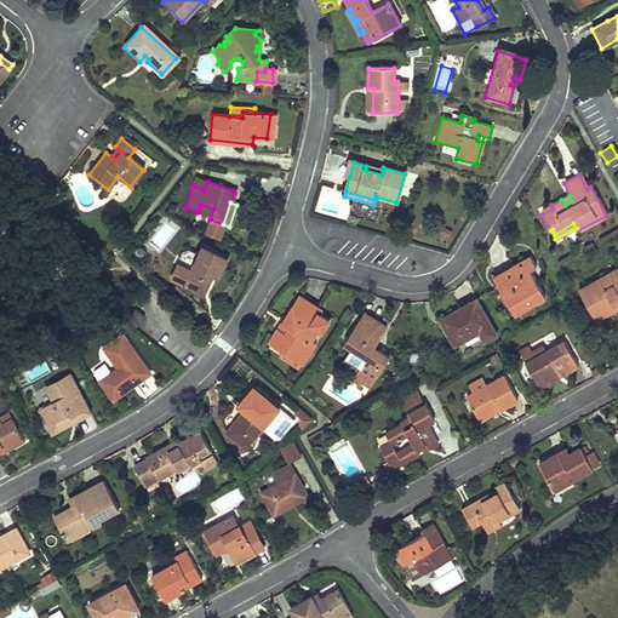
[(201,246),(183,285),(202,293),(211,274),(217,278),(227,258),(201,246)]
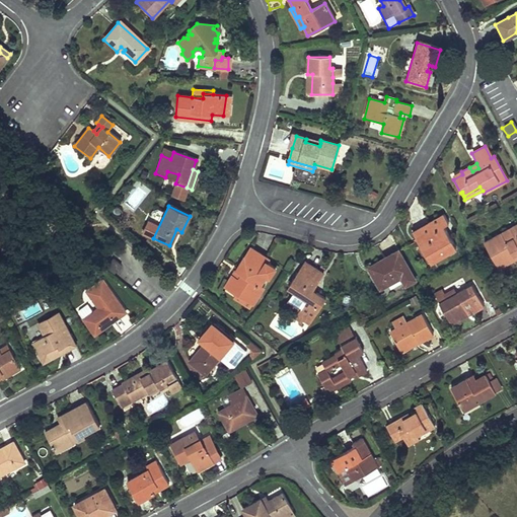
[(442,215),(427,224),(429,229),(415,237),(424,254),(428,253),(432,262),(454,248),(442,227),(447,224),(442,215)]
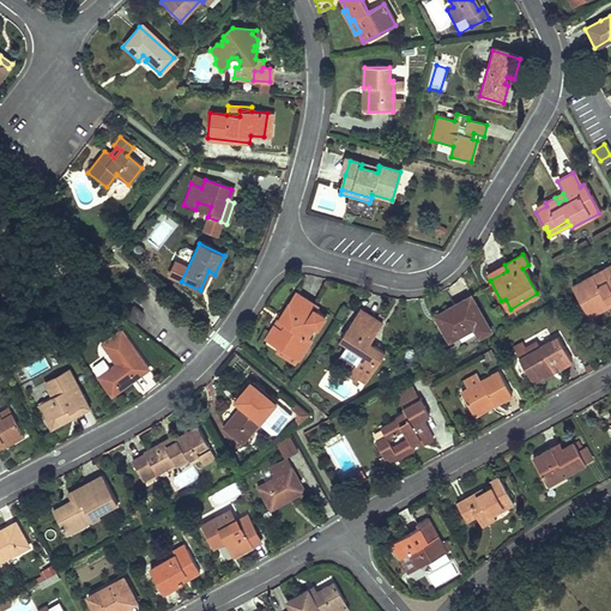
[(590,276),(569,288),(585,314),(610,297),(610,262),(602,268),(609,280),(597,288),(590,276)]
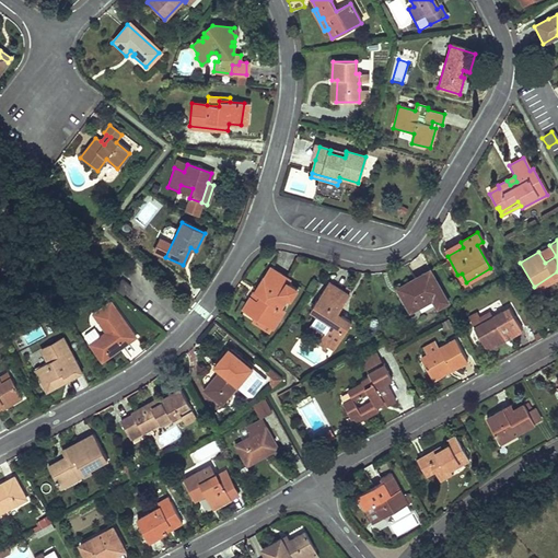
[(461,242),(444,251),(448,256),(463,247),(461,242)]
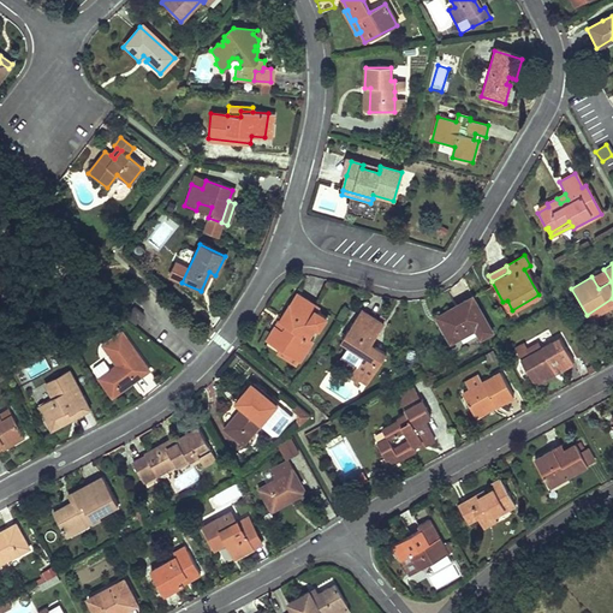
[(603,269),(591,277),(599,289),(611,281),(603,269)]
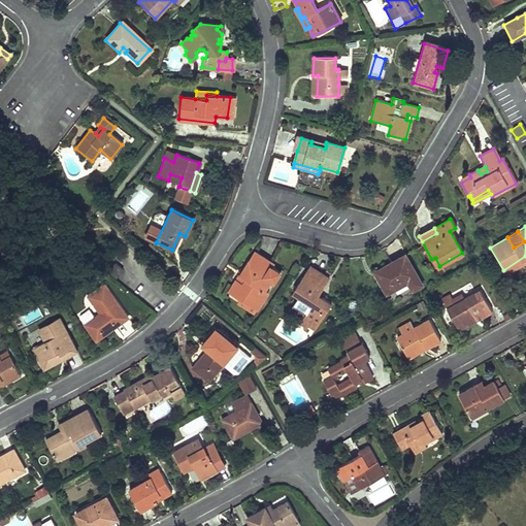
[(236,281),(230,289),(241,296),(239,299),(257,309),(267,293),(264,291),(270,281),(273,283),(278,273),(270,268),(272,265),(254,253),(247,265),(249,267),(242,276),(245,278),(242,285),(236,281)]
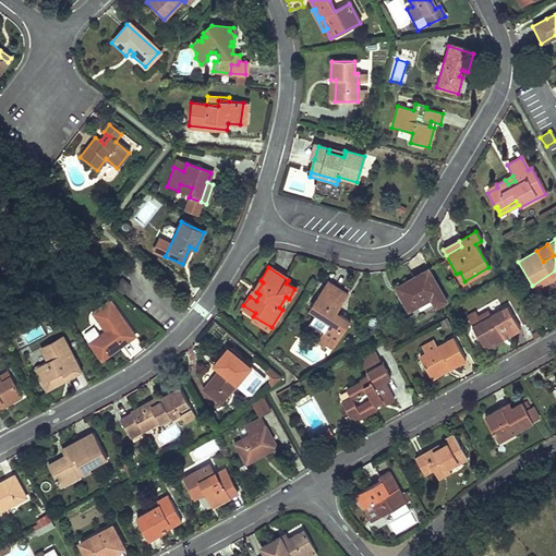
[(426,269),(411,278),(413,282),(397,291),(408,311),(430,299),(434,307),(444,301),(426,269)]
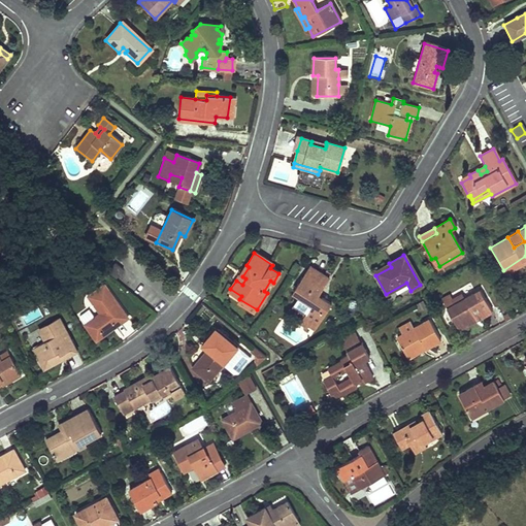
[(525,256),(503,270),(506,274),(525,262),(525,256)]
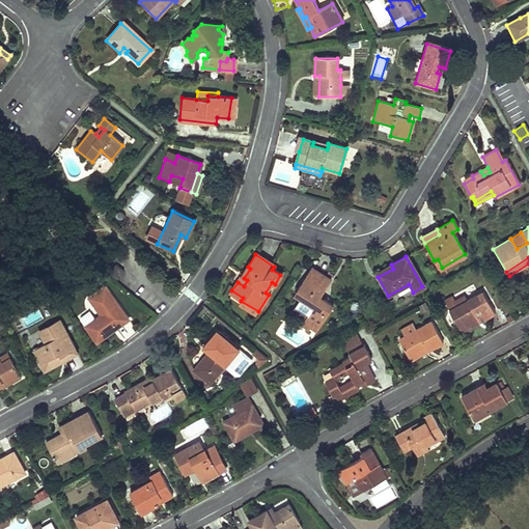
[(391,265),(376,274),(378,277),(393,269),(391,265)]
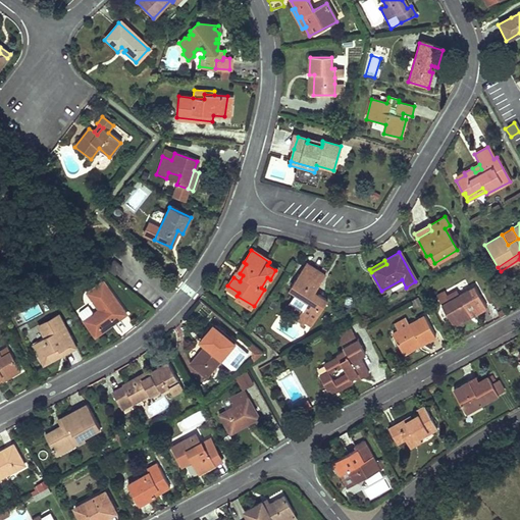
[(112,262),(107,269),(114,275),(120,268),(112,262)]
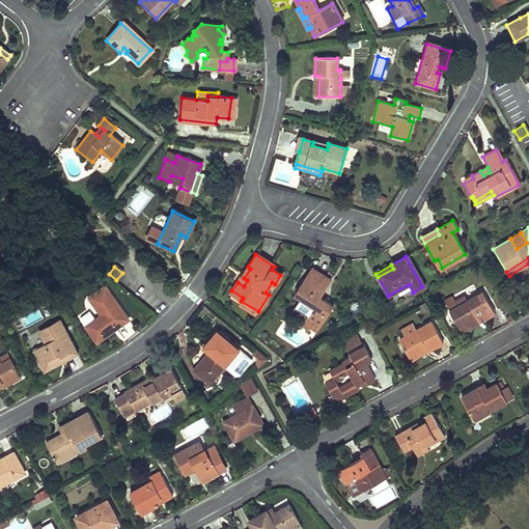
[(250,269),(248,267),(238,282),(244,286),(247,280),(244,278),(250,269)]
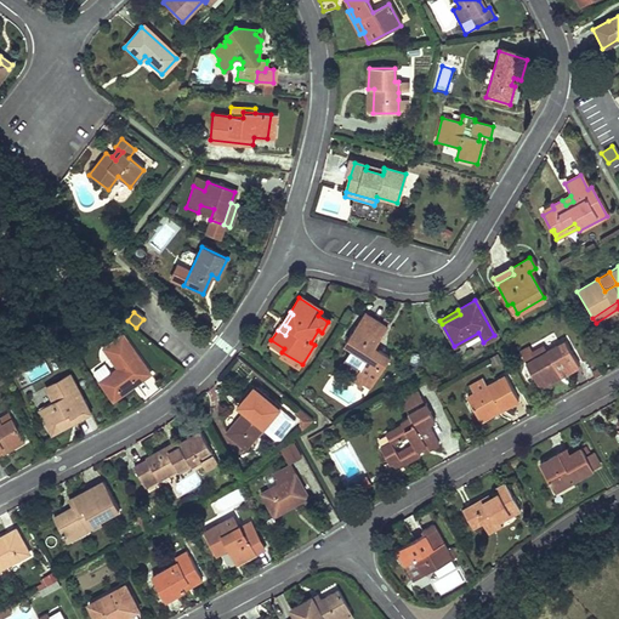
[(363,314),(344,344),(352,348),(346,357),(361,367),(358,372),(356,373),(373,384),(390,358),(379,351),(376,356),(370,352),(374,348),(386,329),(363,314)]
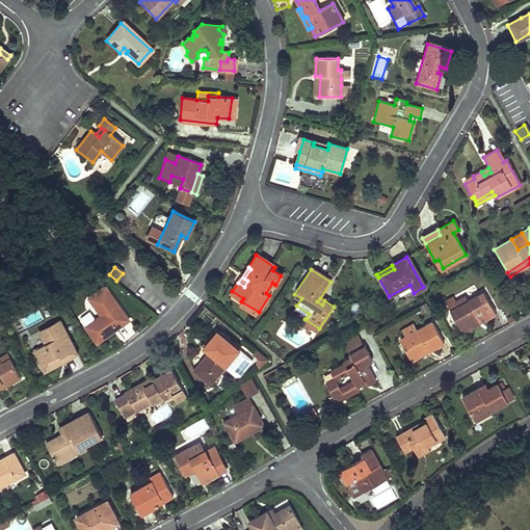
[(104,288),(88,299),(100,316),(84,327),(96,343),(127,321),(104,288)]
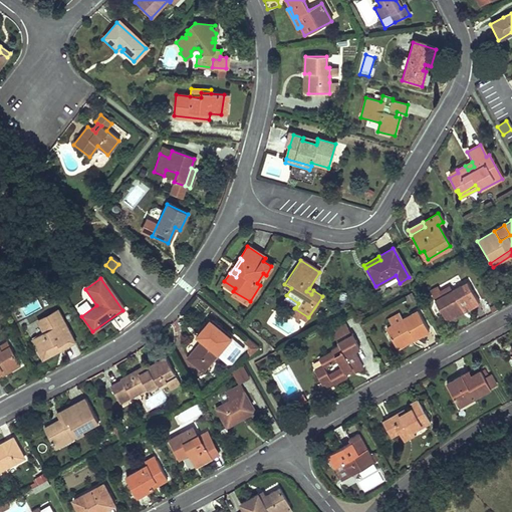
[(224,281),(222,284),(233,291),(235,288),(224,281)]
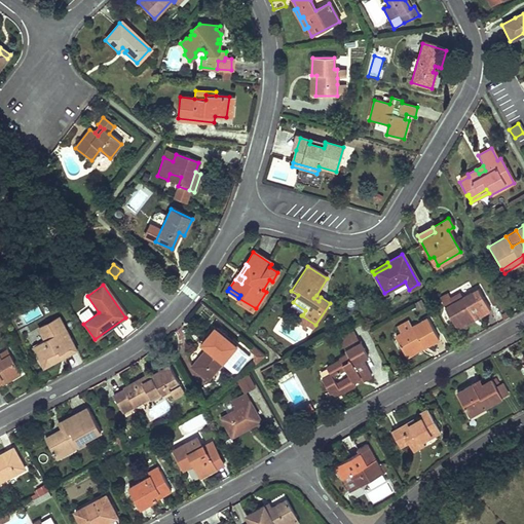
[(449,304),(444,307),(453,324),(470,314),(472,319),(488,309),(477,289),(461,298),(449,304)]
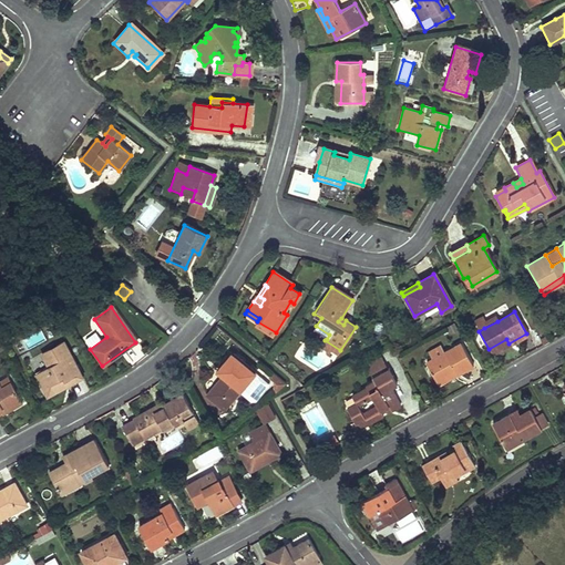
[(494,316),(482,322),(484,328),(497,321),(494,316)]
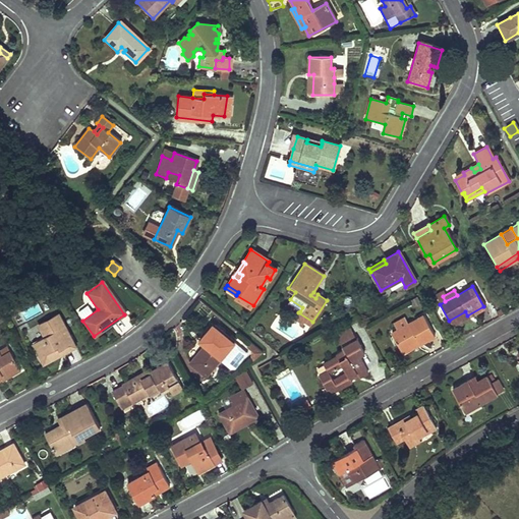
[(290,299),(288,303),(300,311),(302,307),(290,299)]
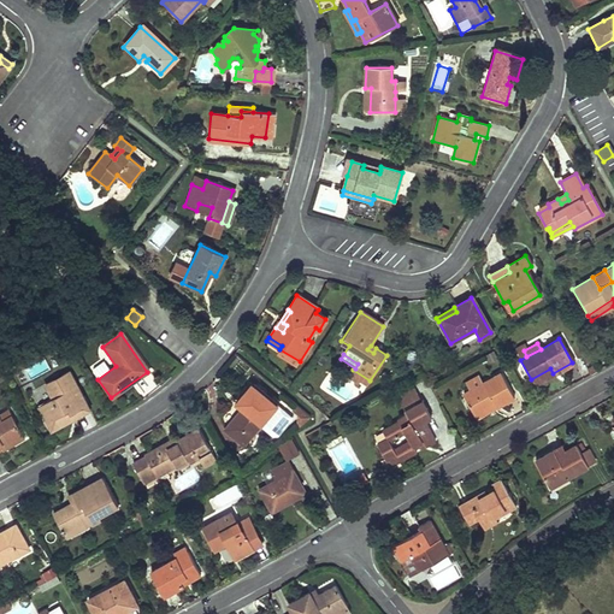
[(550,369),(531,379),(533,384),(553,373),(550,369)]
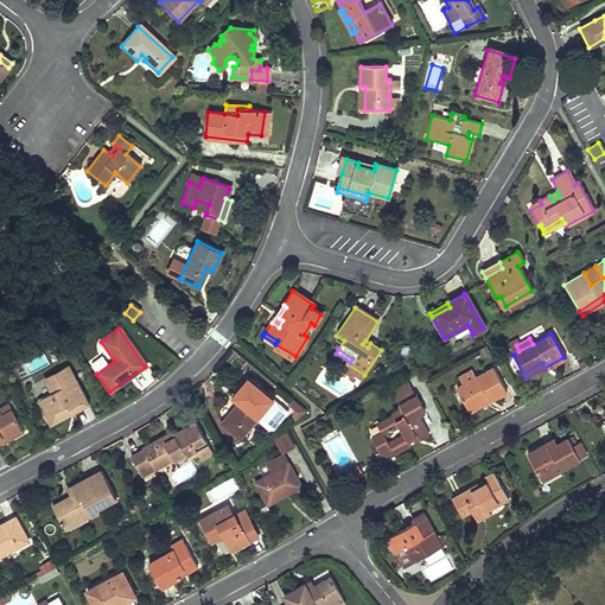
[(348,364),(345,370),(352,375),(354,374),(362,379),(364,375),(348,364)]
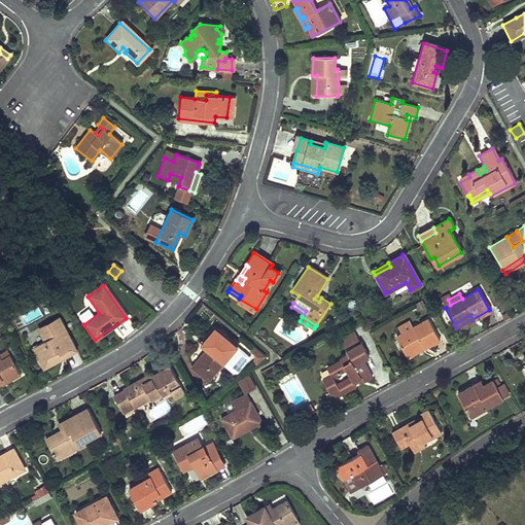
[(58,318),(37,329),(43,341),(32,347),(39,360),(45,357),(49,364),(62,358),(59,353),(72,347),(58,318)]
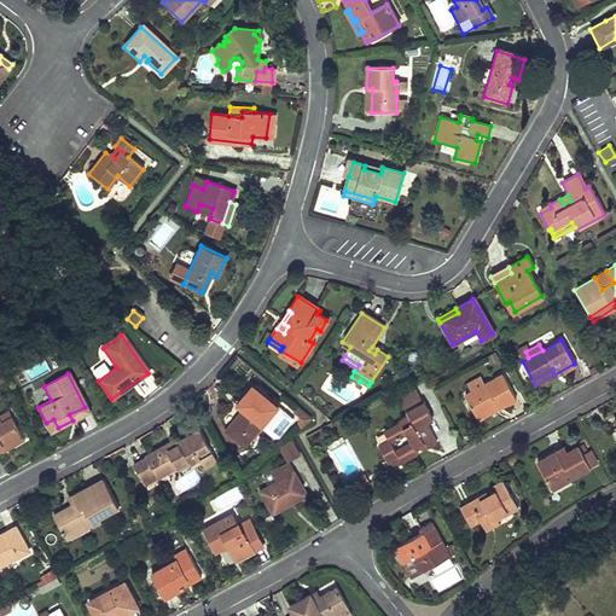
[(501,376),(463,396),(474,414),(493,404),(495,410),(515,399),(501,376)]
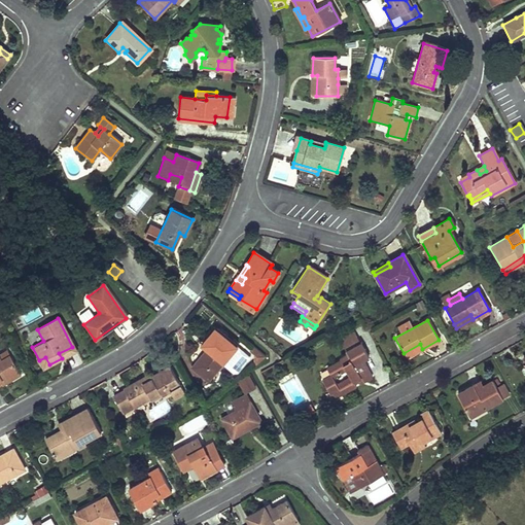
[(203,354),(191,368),(208,381),(236,347),(214,329),(202,345),(208,350),(204,355),(203,354)]
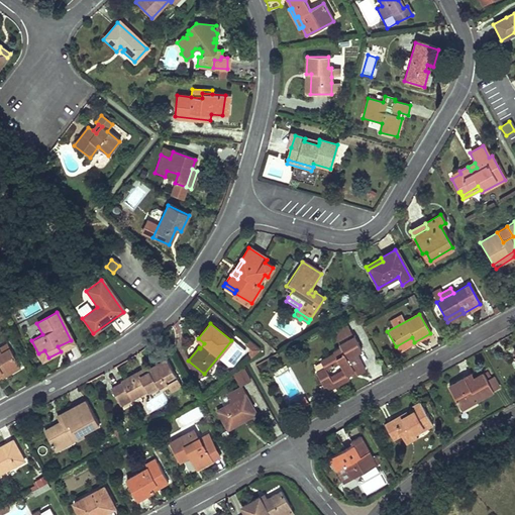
[(346,326),(332,334),(340,347),(354,339),(346,326)]
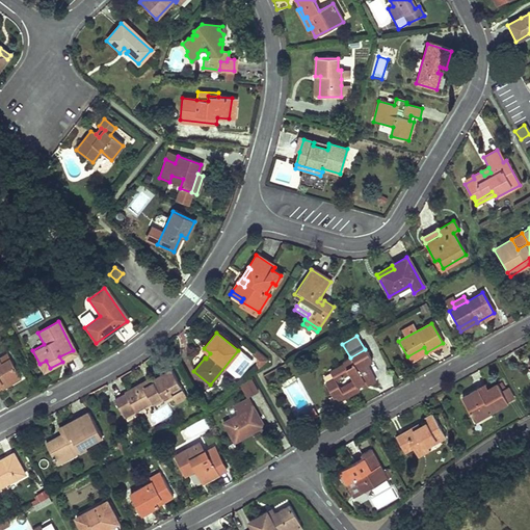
[(424,347),(407,356),(409,362),(426,352),(424,347)]
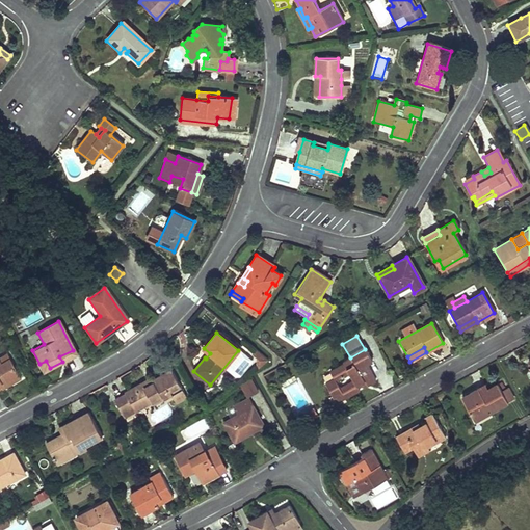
[(333,378),(324,383),(332,397),(340,392),(344,398),(359,390),(356,386),(361,383),(364,381),(366,386),(375,379),(366,365),(371,362),(365,349),(350,358),(343,363),(343,364),(329,372),(333,378)]
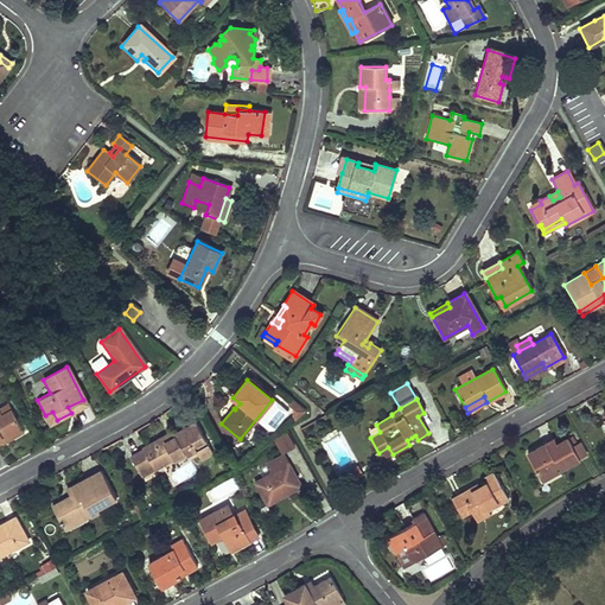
[(83,400),(68,407),(71,413),(87,405),(83,400)]
